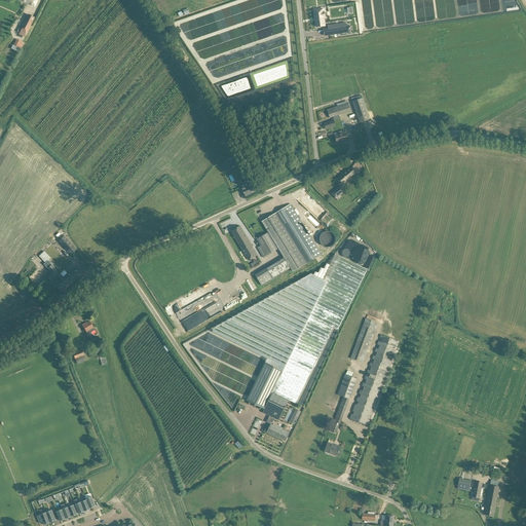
[(318,9),(313,10),(314,17),(315,17),(316,27),(325,26),(324,16),(325,16),(324,12),(318,12),(318,9)]
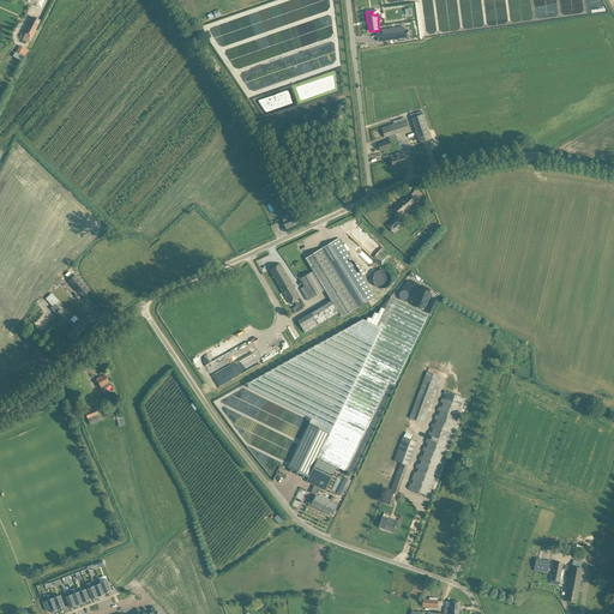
[(24,35),(23,38),(29,41),(30,37),(31,38),(40,20),(35,18),(31,25),(29,24),(24,35)]
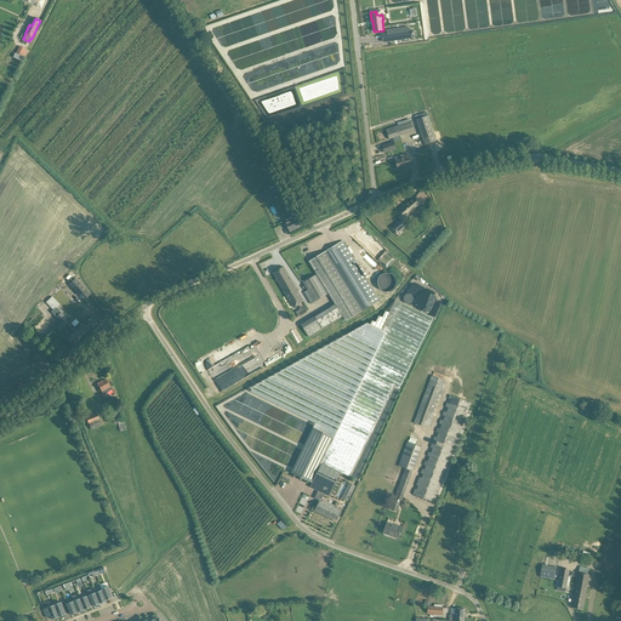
[(360,22),(363,41),(372,41),(370,21),(360,22)]
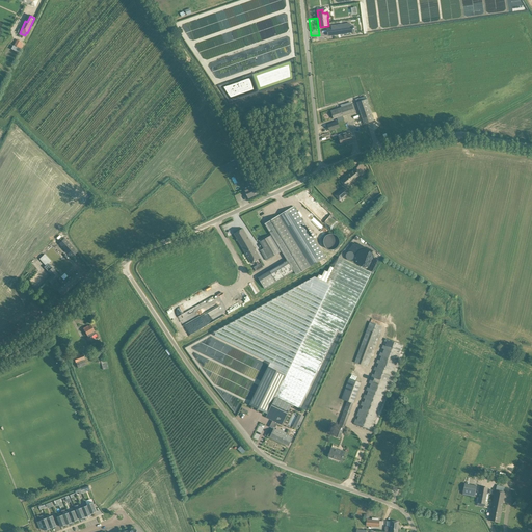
[(338,25),(331,26),(333,35),(340,34),(346,34),(346,33),(351,32),(350,26),(349,23),(339,25),(339,26),(338,26),(338,25)]
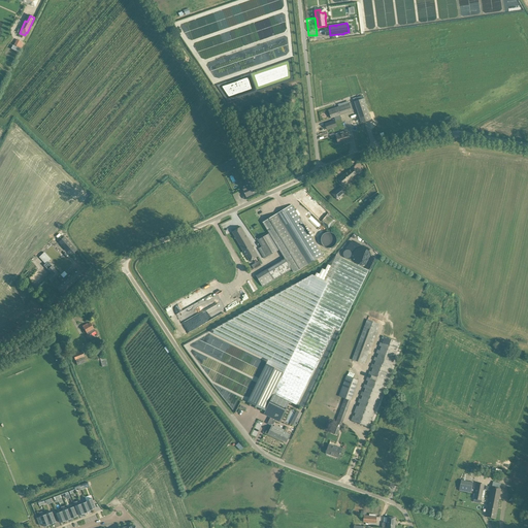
[(371,120),(364,98),(354,102),(361,123),(371,120)]
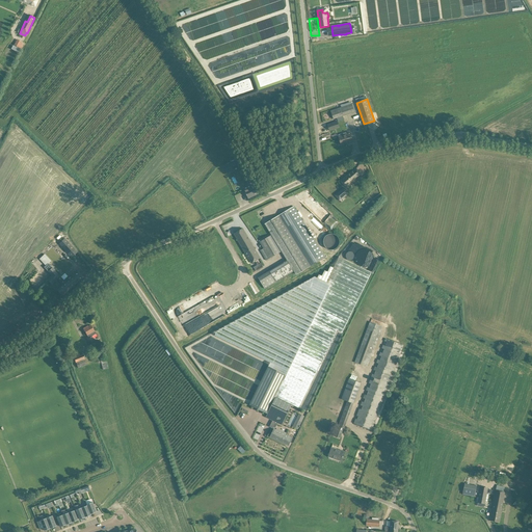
[(339,117),(347,114),(344,107),(336,109),(330,111),(334,118),(339,117)]
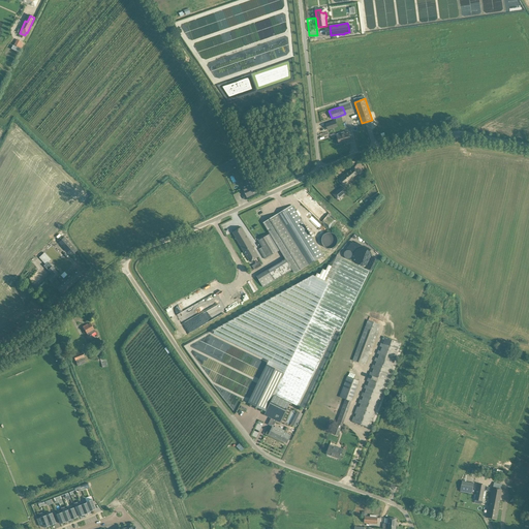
[(348,132),(345,132),(344,133),(344,132),(337,134),(337,136),(338,139),(336,139),(337,144),(339,144),(346,142),(346,144),(350,142),(348,132)]
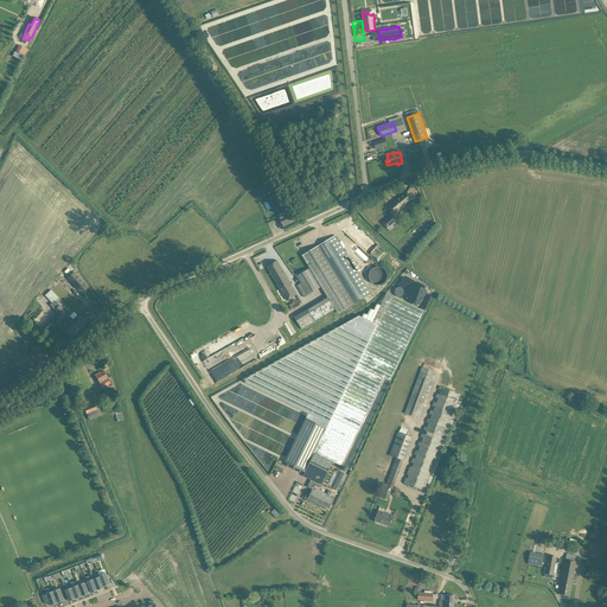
[(275,180),(256,189),(260,198),(267,195),(266,192),(272,190),(273,192),(280,189),(275,180)]
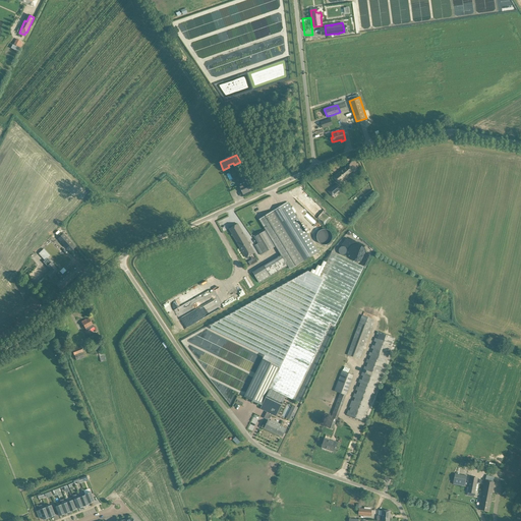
[(334,177),(337,181),(339,183),(358,167),(352,161),(350,162),(351,163),(334,177)]
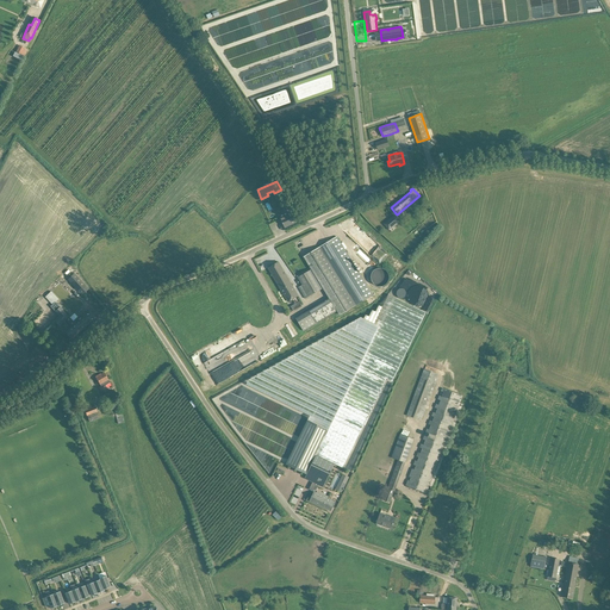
[(280,218),(285,228),(297,223),(292,213),(280,218)]
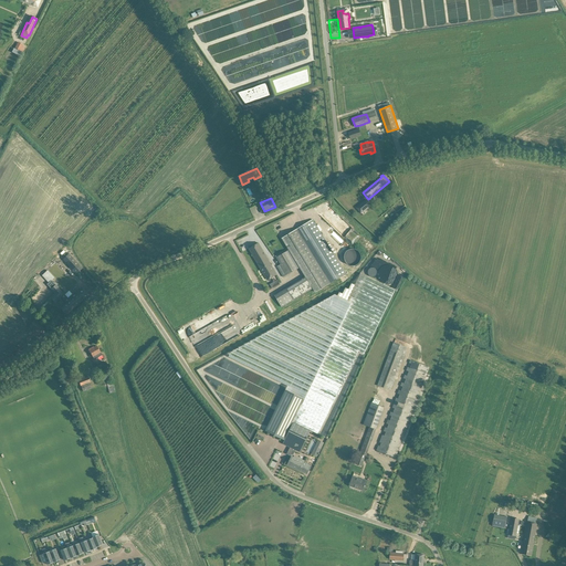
[(360,213),(370,206),(366,199),(356,208),(360,213)]
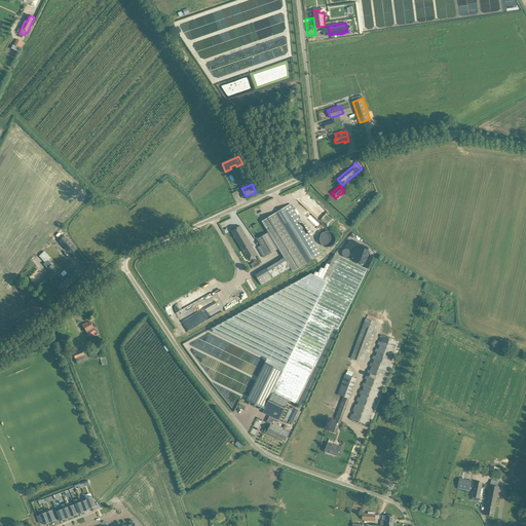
[(296,212),(293,208),(291,203),(262,221),(284,257),(291,268),(293,272),(322,255),(316,247),(296,212)]
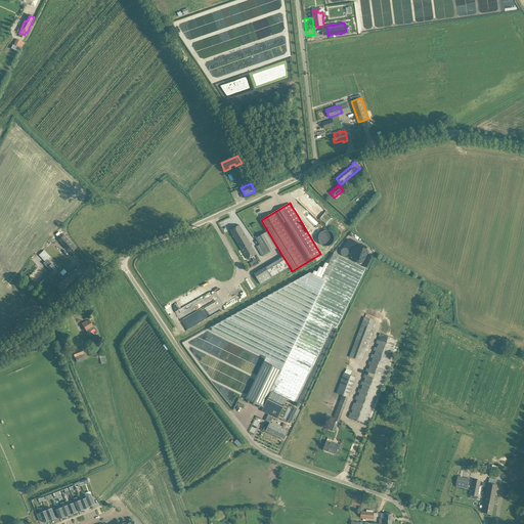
[(257,254),(242,229),(239,225),(230,230),(248,259),(257,254)]
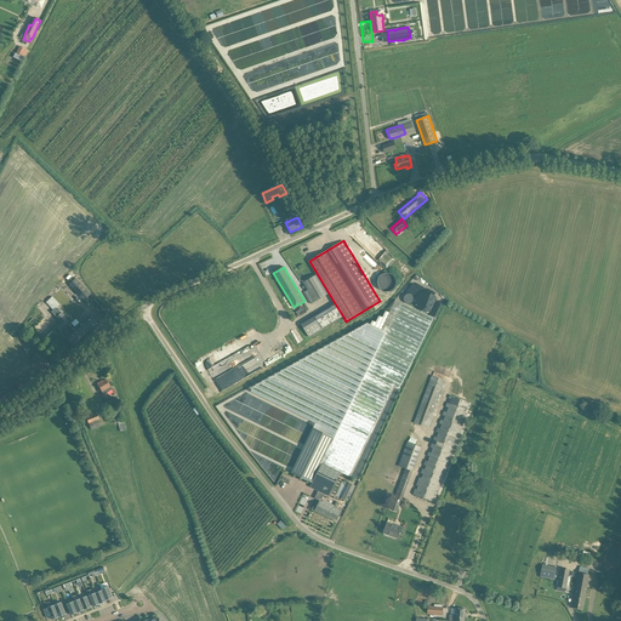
[(383,272),(377,283),(389,290),(396,278),(383,272)]
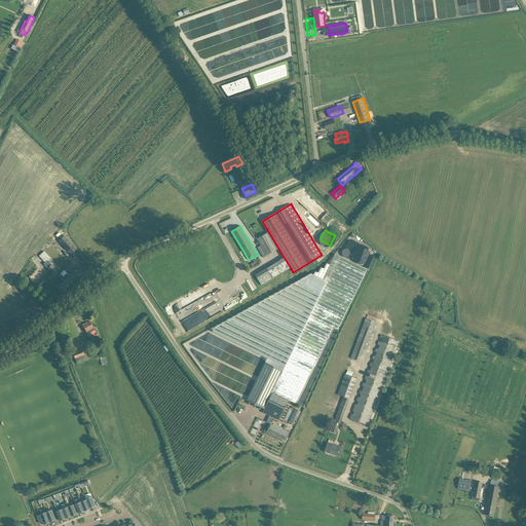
[(258,248),(260,252),(263,258),(277,250),(268,233),(257,239),(261,246),(258,248)]
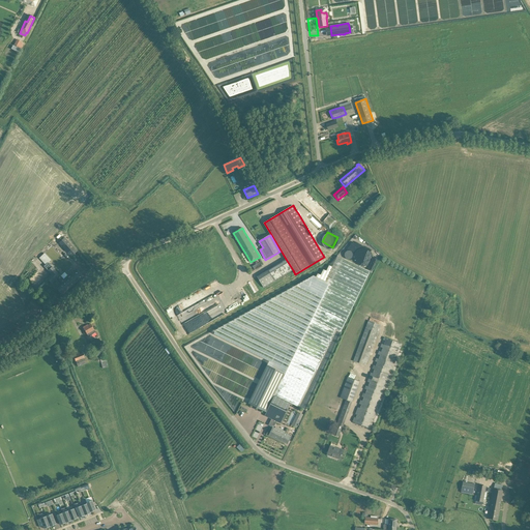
[(62,247),(68,241),(64,237),(59,242),(58,243),(59,243),(62,247)]
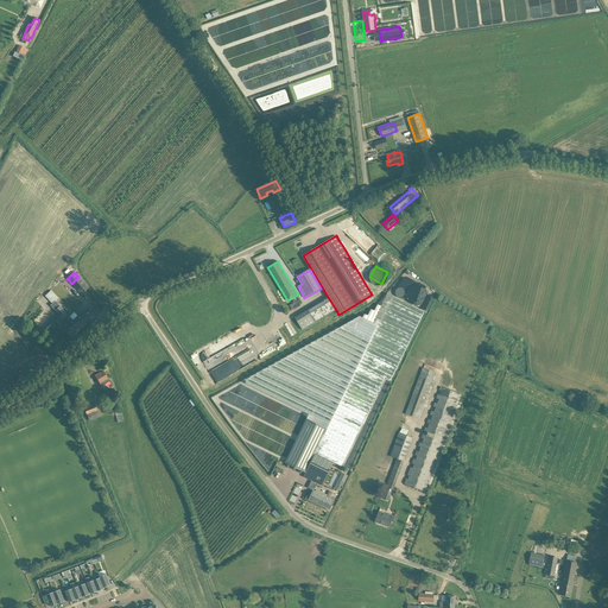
[(88,289),(88,287),(84,283),(77,290),(81,295),(88,289)]
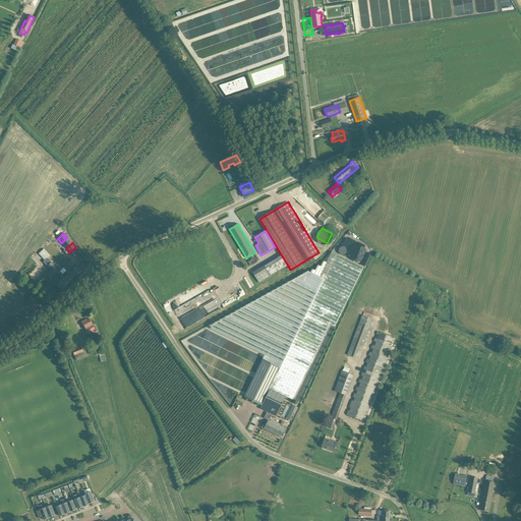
[(350,258),(364,259),(364,244),(351,244),(350,258)]
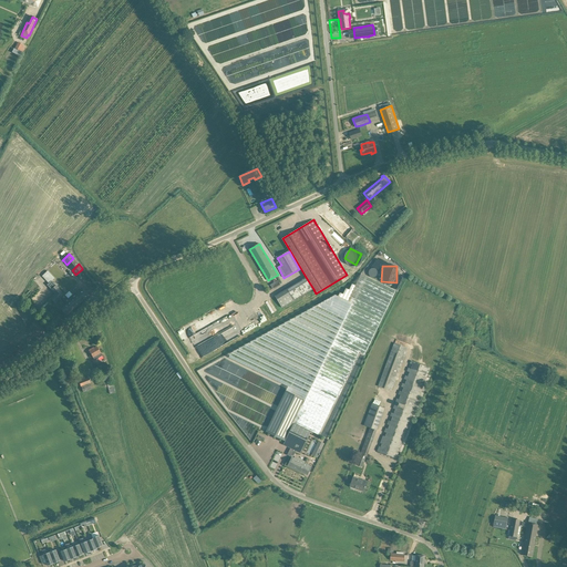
[(306,400),(294,423),(310,431),(318,434),(359,352),(364,354),(395,290),(361,274),(356,286),(352,284),(349,290),(346,288),(343,295),(340,292),(338,296),(348,301),(347,302),(352,305),(306,400)]
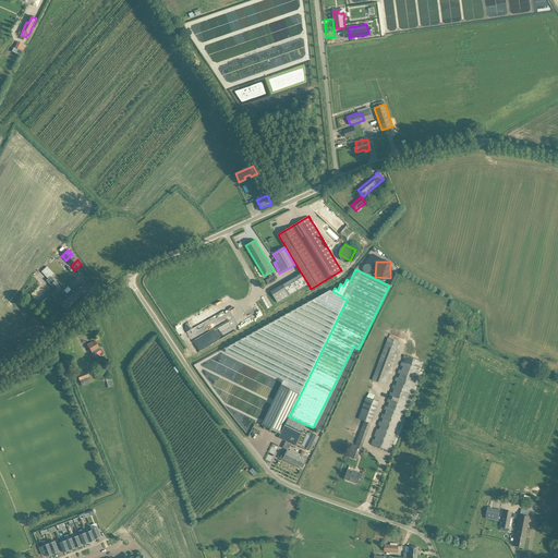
[(61,287),(57,282),(55,280),(50,284),(53,289),(49,293),(53,298),(59,293),(63,290),(61,287)]
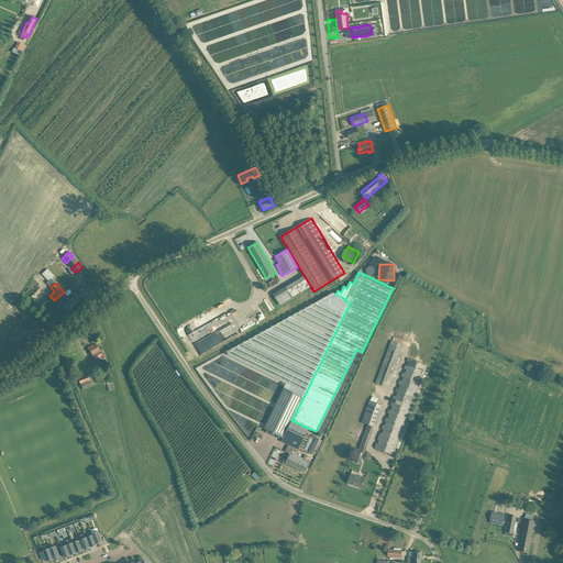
[(88,293),(85,289),(81,286),(76,291),(75,289),(67,296),(69,298),(75,305),(88,293)]
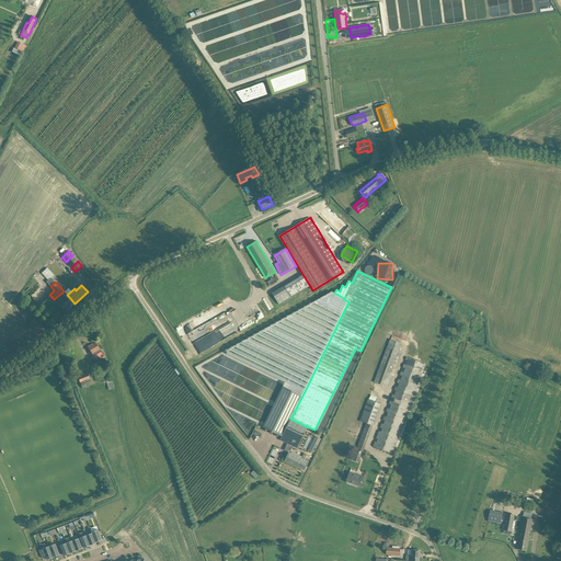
[(229,348),(227,354),(285,382),(284,386),(302,396),(348,301),(343,299),(344,298),(334,293),(332,292),(330,293),(229,348)]
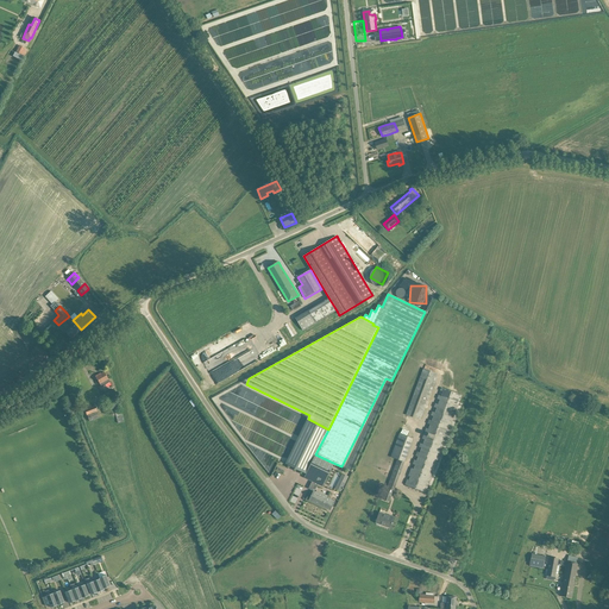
[(66,332),(68,334),(71,339),(81,330),(75,322),(66,332)]
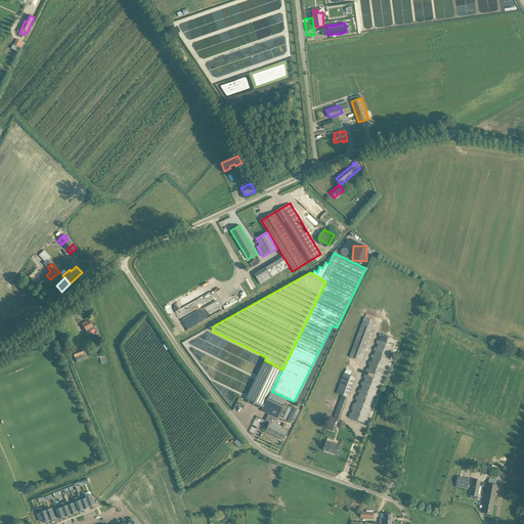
[(176,312),(185,331),(206,319),(204,317),(212,312),(211,309),(203,313),(201,309),(218,300),(213,291),(211,292),(209,288),(197,295),(200,300),(176,312)]
